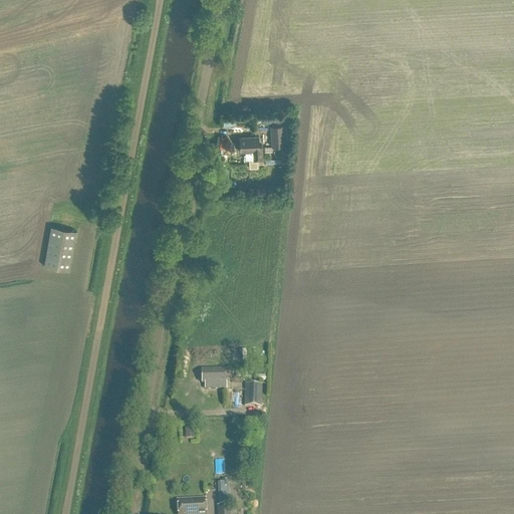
[(270,125),(271,147),(285,146),(284,124),(270,125)]
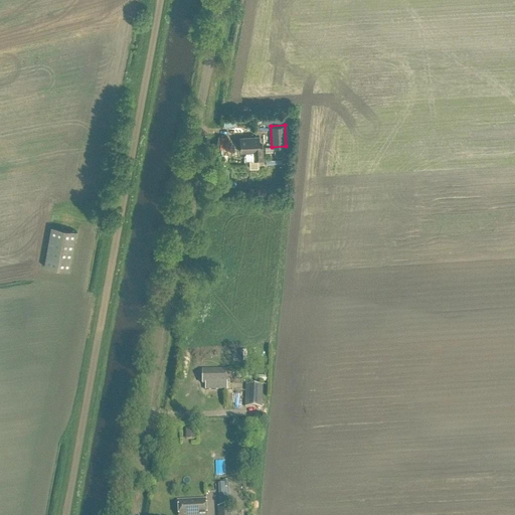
[(240,152),(253,151),(253,159),(263,159),(263,151),(263,145),(260,145),(260,136),(240,137),(240,152)]
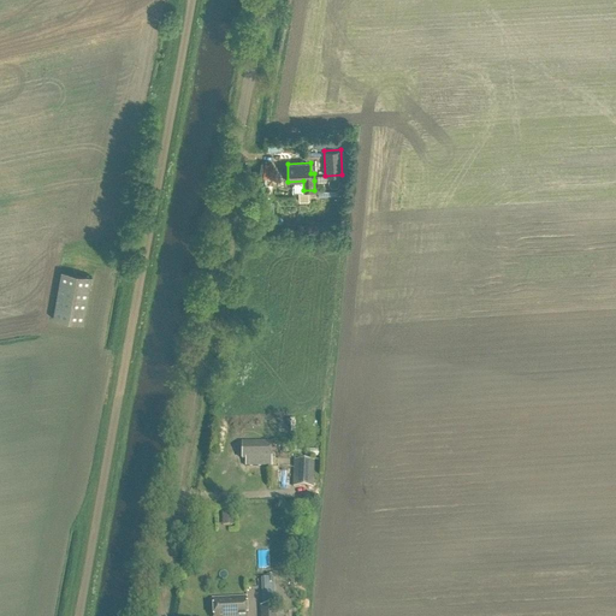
[(83,324),(92,277),(61,271),(54,318),(83,324)]
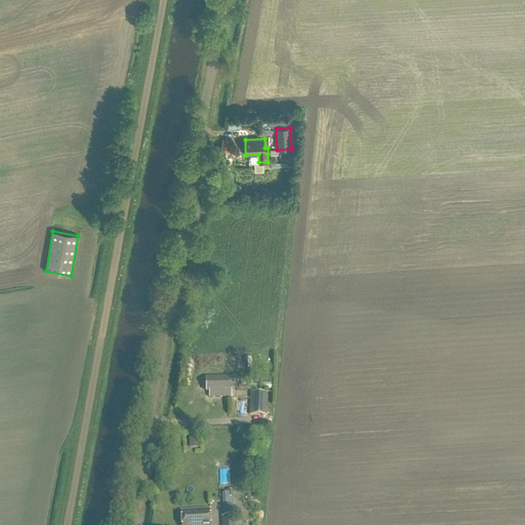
[(231,399),(232,378),(207,377),(207,393),(210,393),(210,398),(231,399)]
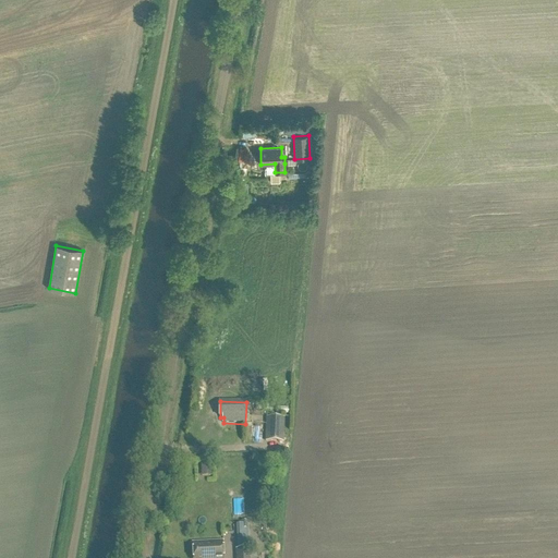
[(284,419),(266,419),(266,443),(284,443),(284,419)]
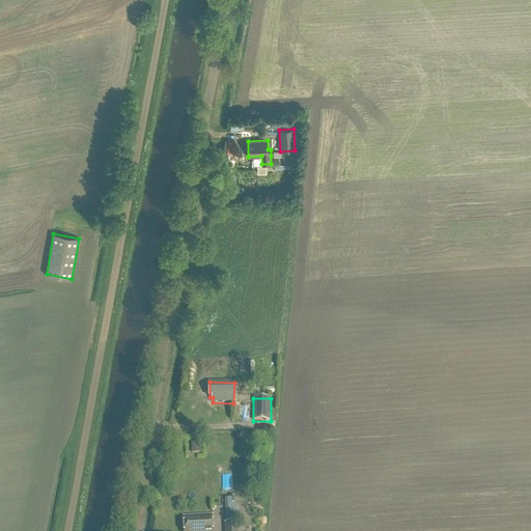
[(201,443),(191,443),(192,451),(201,451),(201,443)]
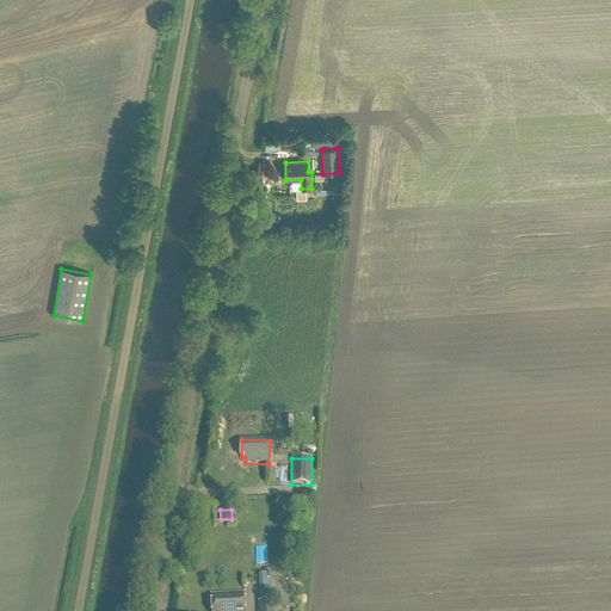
[(245,610),(244,593),(211,596),(211,610),(245,610)]
